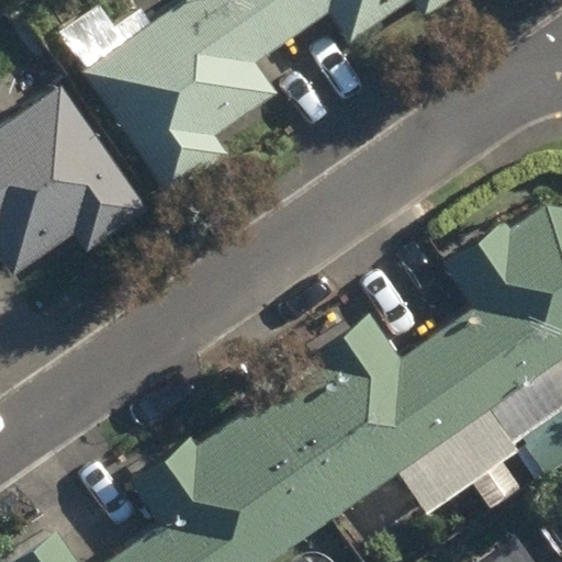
[(255,63),(289,38),(261,0),(186,0),(81,72),(166,195),(227,155),(214,136),(274,92),(255,63)]
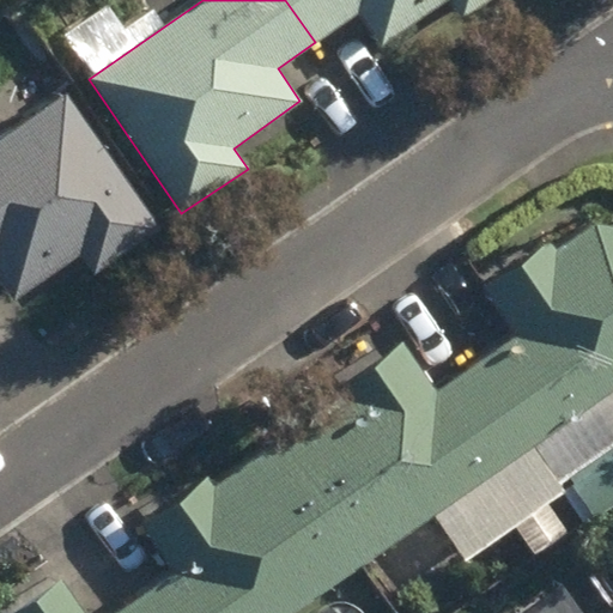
[(285,0),(315,42),(362,11),(383,43),(443,0),(454,0),(467,17),(490,0),(285,0)]
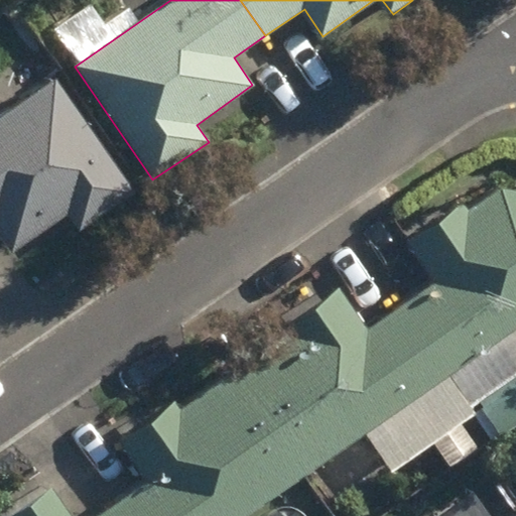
[(57,83),(0,122),(0,231),(15,252),(72,213),(83,230),(133,195),(57,83)]
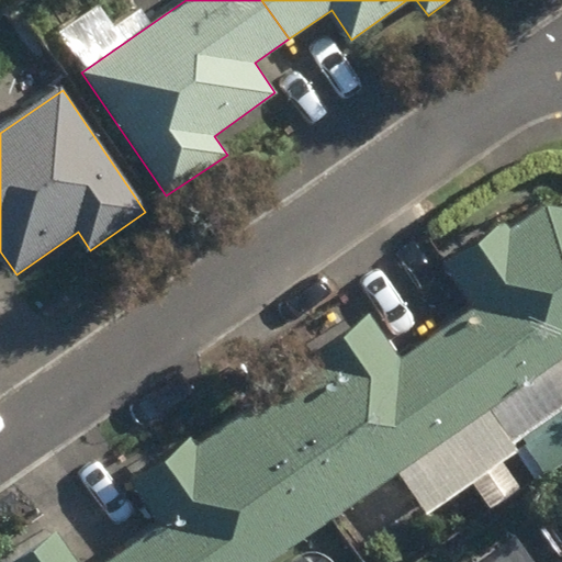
[(478,306),(438,335),(491,411),(561,360),(561,208),(547,205),(506,234),(499,224),(447,262),(478,306)]
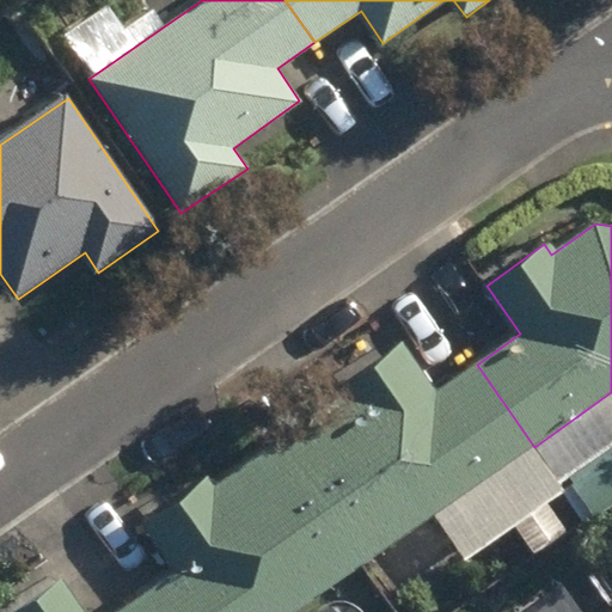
[(344,397),(276,445),(361,567),(534,447),(477,365),(438,391),(405,343),(338,390),(344,397)]
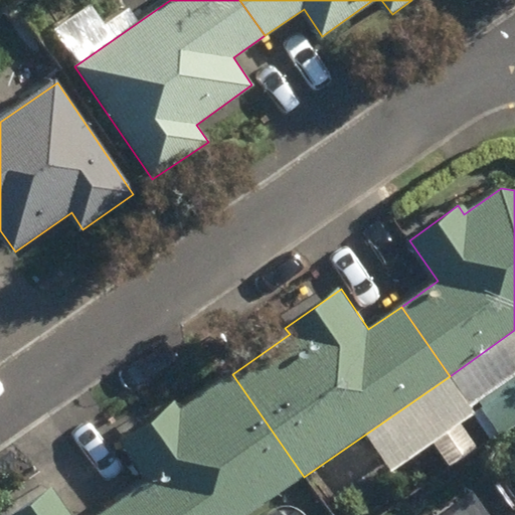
[(121,514),(249,514),(304,477),(232,374),(182,409),(177,401),(121,443),(148,483),(116,506),(121,514)]
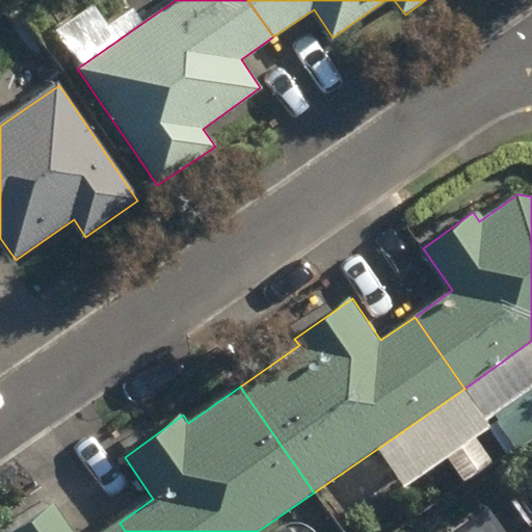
[(503,477),(514,491),(526,482),(513,469),(503,477)]
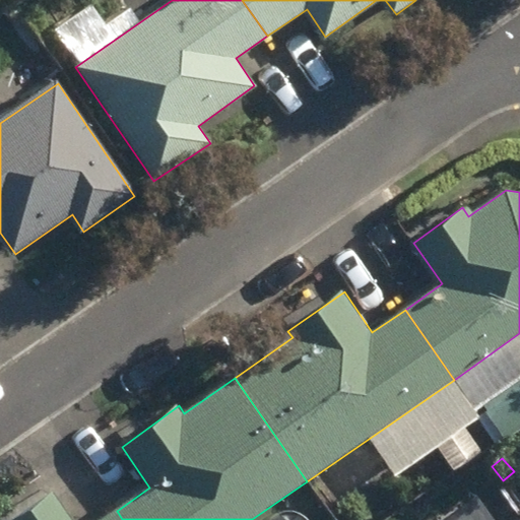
[(122,519),(117,511),(104,519),(72,519),(53,493),(14,519),(122,519)]
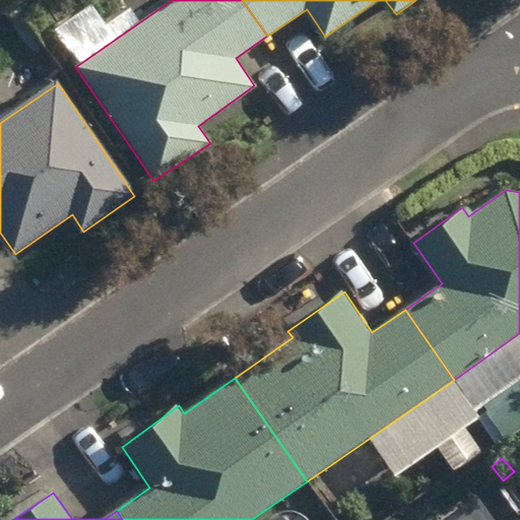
[(472,514),(476,519),(482,519),(486,518),(480,509),(472,514)]
